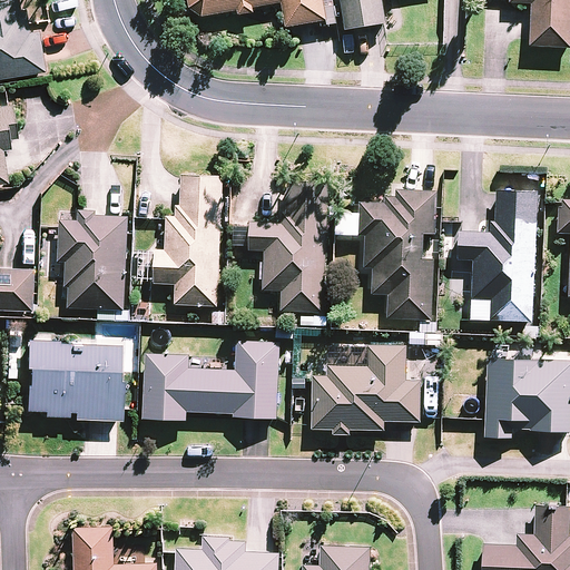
[(0,0),(0,79),(43,72),(37,31),(28,33),(25,11),(19,12),(16,0),(0,0)]
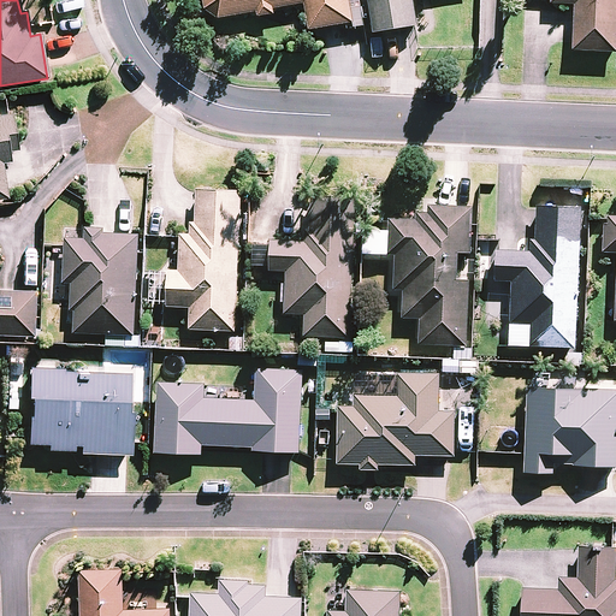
[(347,0),(201,0),(203,12),(218,22),(255,15),(256,19),(274,17),(273,12),(303,6),(308,33),(353,25),(347,0)]
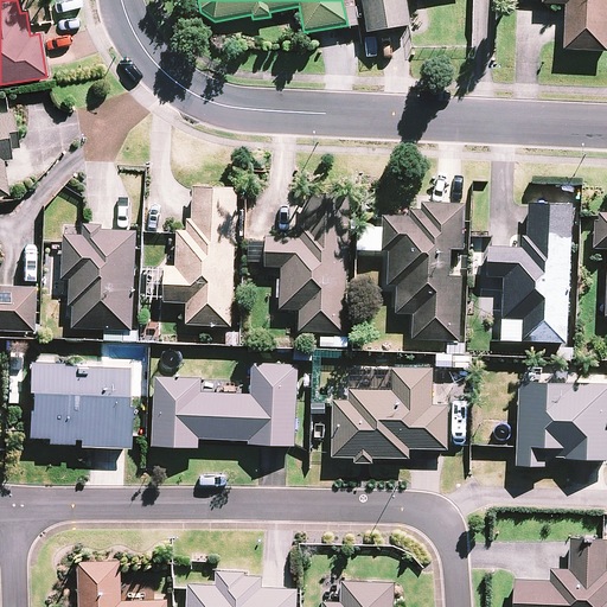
[(360,0),(366,34),(410,27),(406,0),(360,0)]
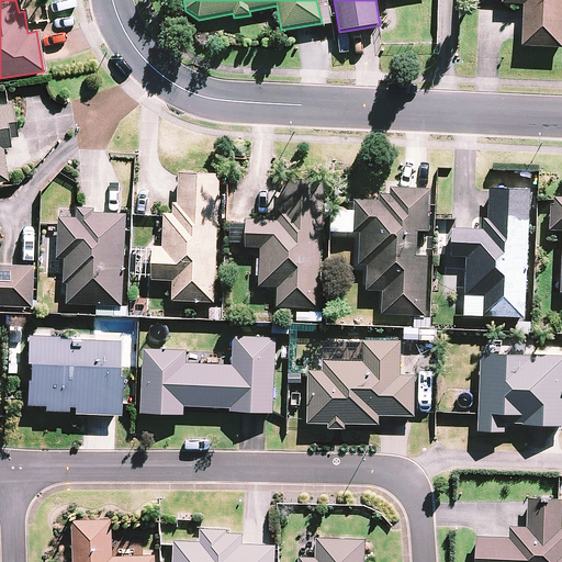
[(561,40),(561,0),(501,0),(501,6),(524,7),(521,47),(561,49),(561,40)]
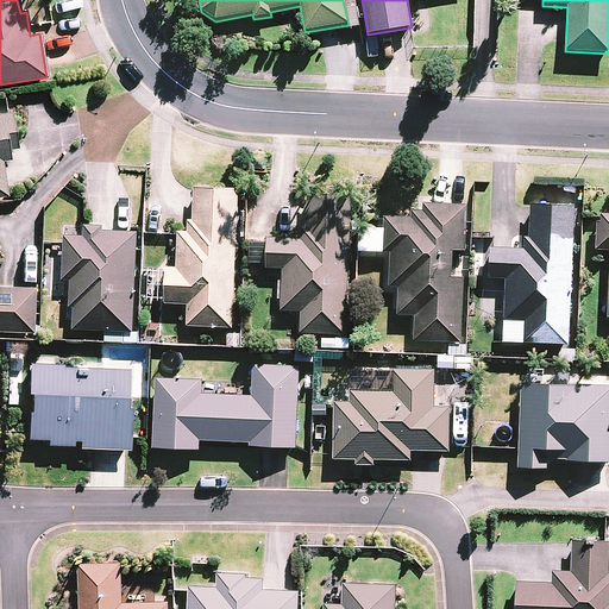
[(11,113),(0,114),(0,196),(7,196),(1,162),(10,161),(7,150),(16,149),(11,113)]
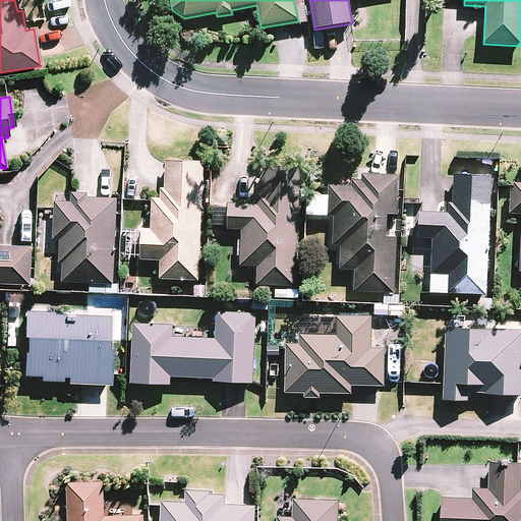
[(204,164),(165,163),(164,190),(160,189),(160,199),(152,199),(152,201),(151,231),(141,230),(140,262),(160,263),(159,281),(198,282),(204,164)]
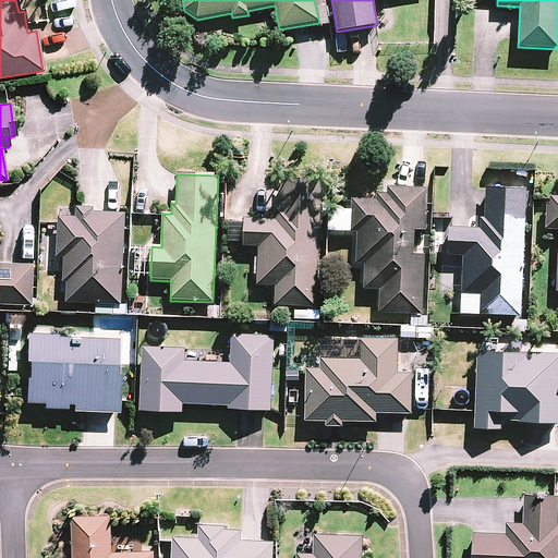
[(275,287),(274,306),(316,308),(320,180),(280,179),(279,209),(275,209),(275,221),(244,220),(243,249),(258,249),(256,287),(275,287)]
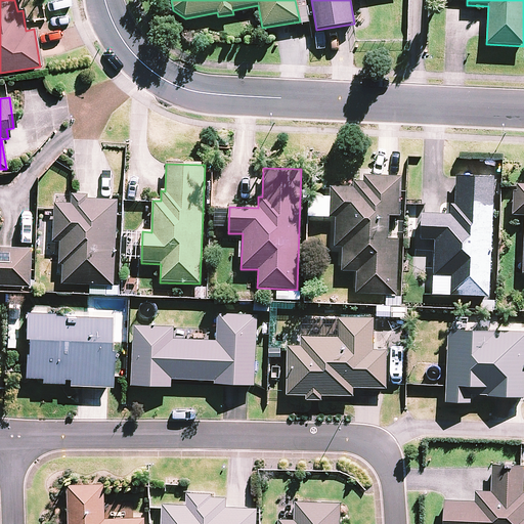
[(355,295),(396,297),(399,242),(388,241),(389,217),(399,218),(400,193),(401,178),(363,176),(363,183),(353,182),(353,188),(330,187),(330,189),(329,219),(335,220),(334,249),(342,249),(341,272),(356,273),(355,295)]
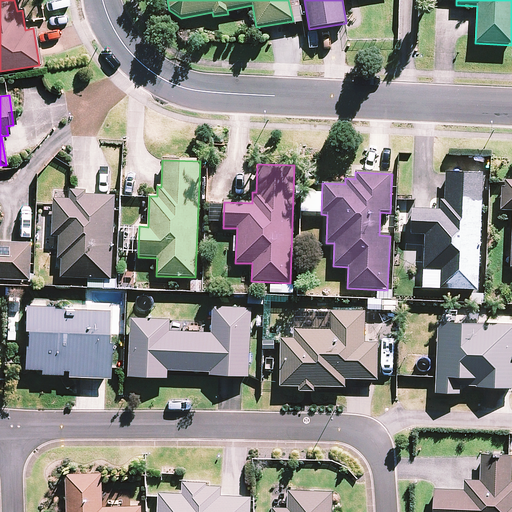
[(439,290),(477,291),(483,175),(446,173),(444,201),(440,201),(440,211),(412,210),(411,236),(424,237),(423,271),(440,272),(439,290)]
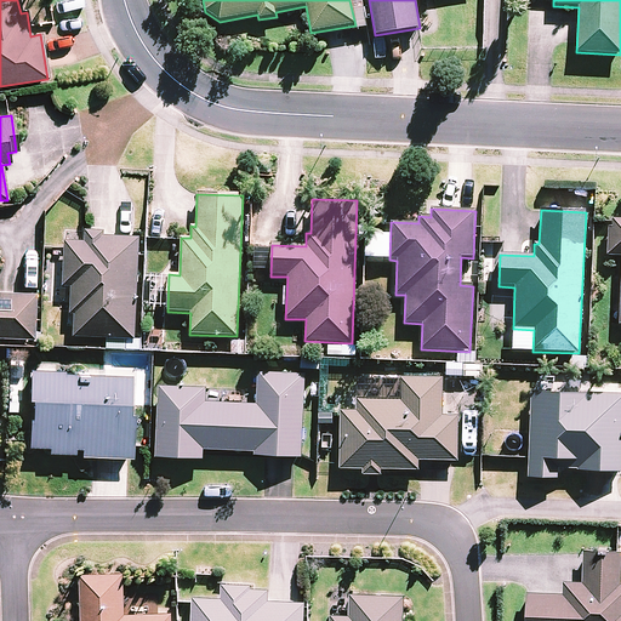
[(620,258),(619,328),(620,326),(620,221),(608,221),(608,223),(607,257),(620,257),(620,258)]
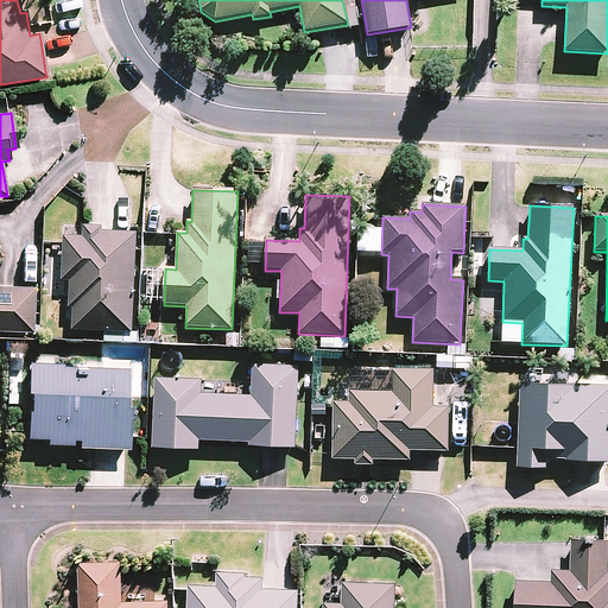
[(73,309),(71,331),(133,334),(137,234),(102,233),(102,227),(83,226),(83,239),(63,238),(61,283),(69,283),(68,309),(73,309)]
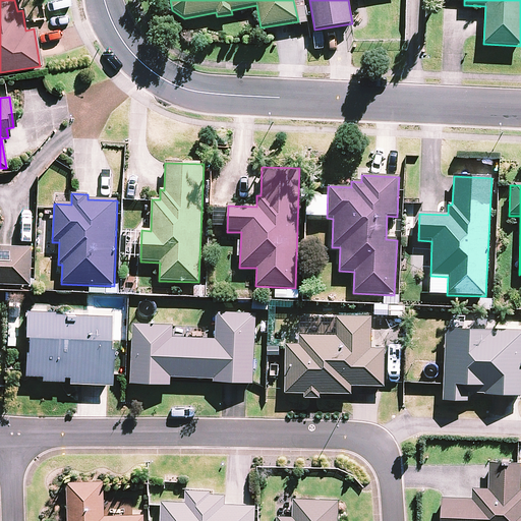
[(0,284),(26,285),(26,269),(27,247),(0,245),(0,284)]
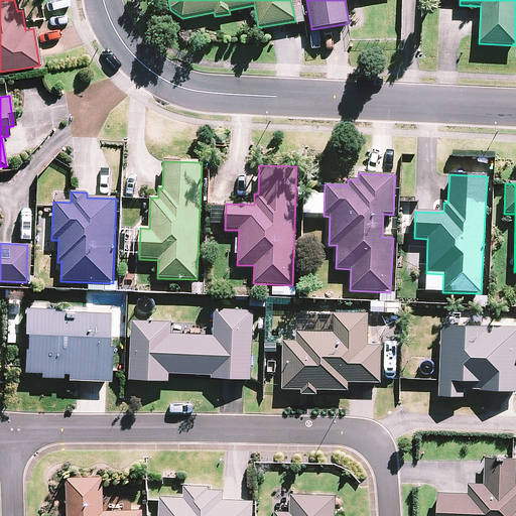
[(203,294),(203,284),(192,284),(191,294),(203,294)]
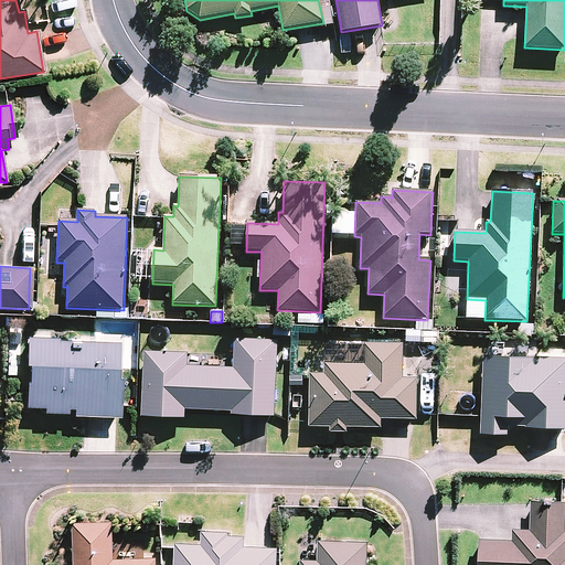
[(298,324),(310,324),(311,316),(298,316),(298,324)]
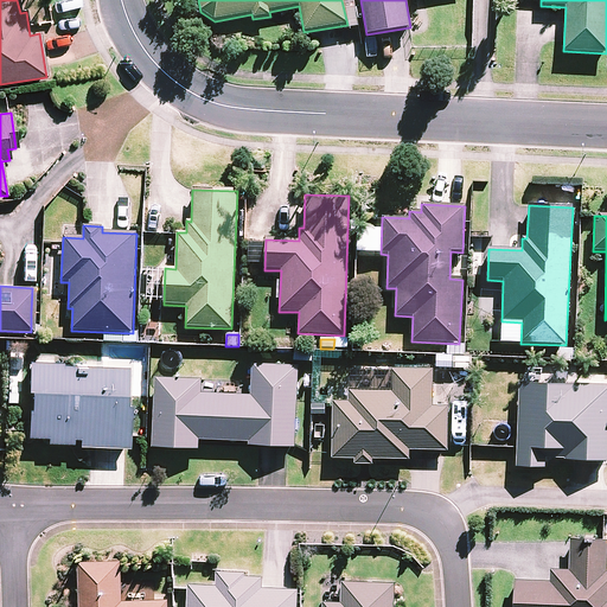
[(453,370),(472,370),(472,358),(453,357),(453,370)]
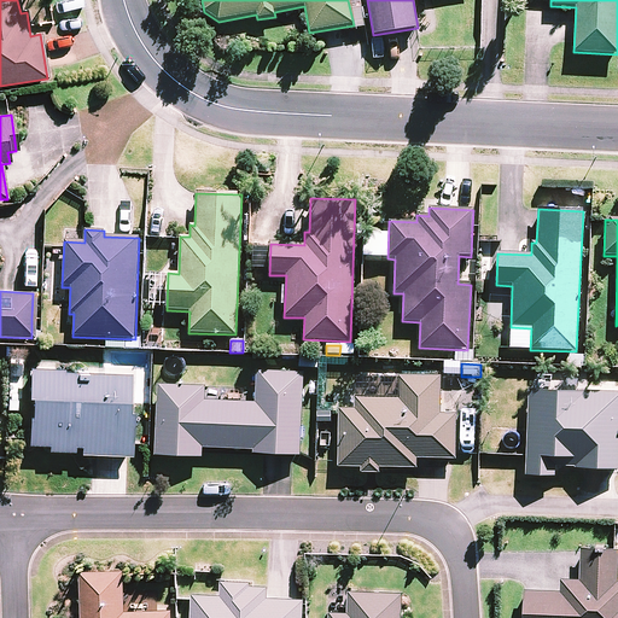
[(128,414),(129,374),(30,371),(29,400),(30,400),(30,420),(28,420),(27,438),(27,445),(47,447),(47,452),(74,453),(74,448),(80,448),(80,455),(130,458),(132,444),(133,414),(128,414)]
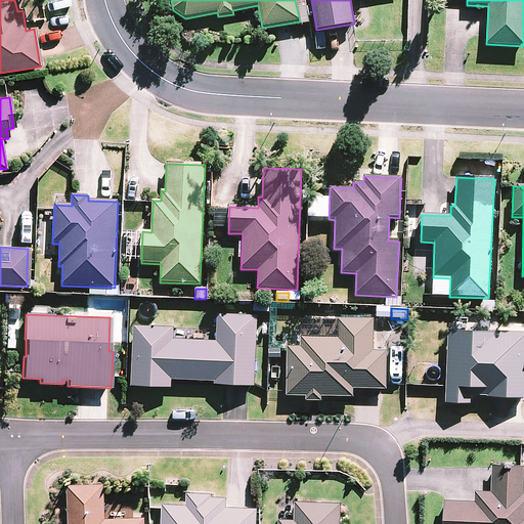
[(134,326),(131,387),(171,389),(172,381),(215,382),(214,385),(255,387),(257,316),(217,315),(216,342),(174,340),(174,329),(134,326)]
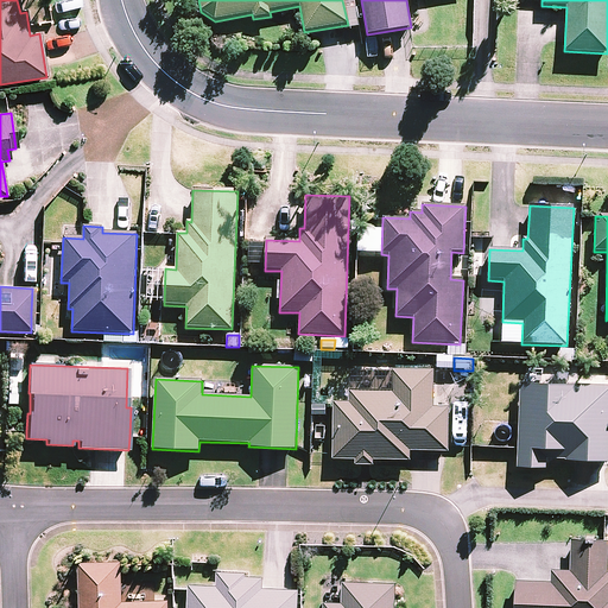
[(333,455),(331,460),(354,460),(354,467),(373,467),(373,461),(410,461),(410,453),(448,453),(448,447),(448,409),(432,409),(434,371),(391,369),(391,392),(348,391),(348,404),(333,403),(333,455)]
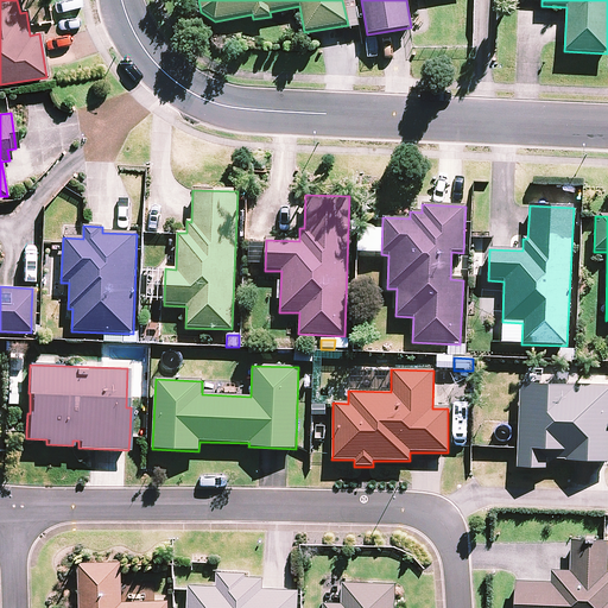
[(607,387),(520,385),(519,423),(517,468),(546,469),(546,461),(607,462),(607,387)]
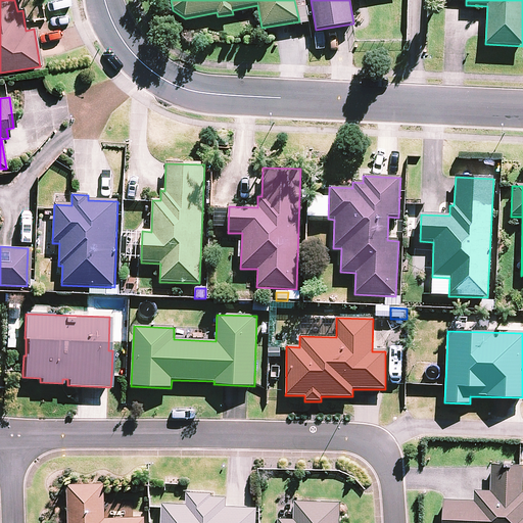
[(444,496),(443,522),(522,522),(522,461),(520,462),(492,461),(491,488),(476,487),(475,497),(444,496)]
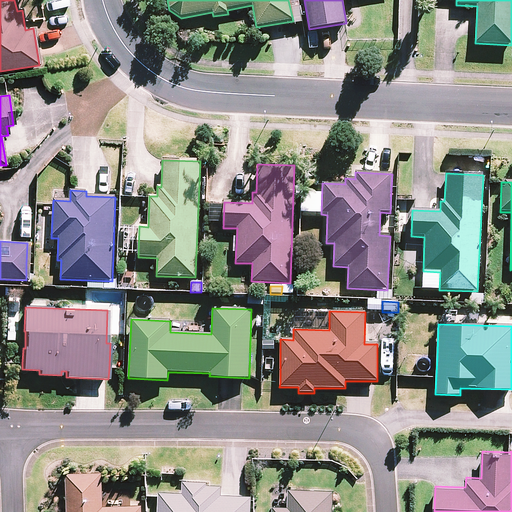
[(140,511),(141,508),(103,509),(101,475),(65,476),(66,511),(140,511)]
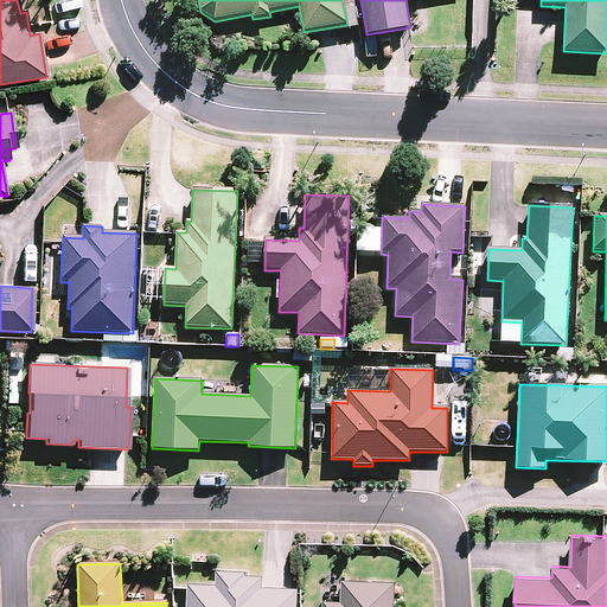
[(296,606),(298,590),(262,589),(262,579),(244,579),(244,575),(216,574),(216,588),(187,587),(187,589),(186,606),(296,606)]
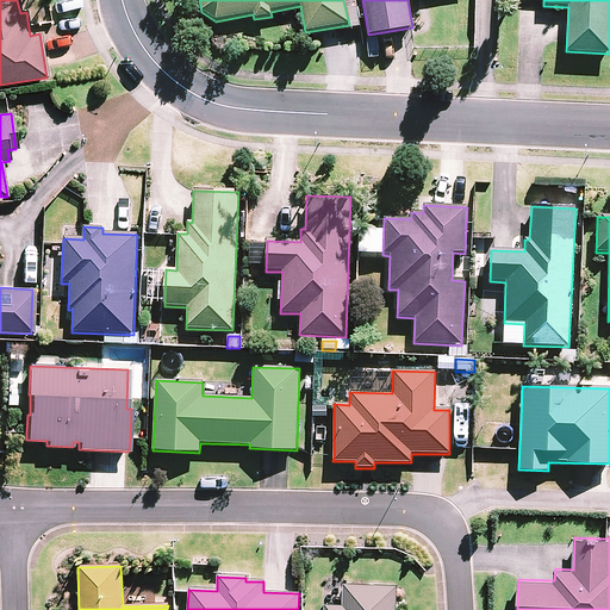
[(323,608),(323,609),(394,609),(396,587),(342,586),(342,609),(323,608)]
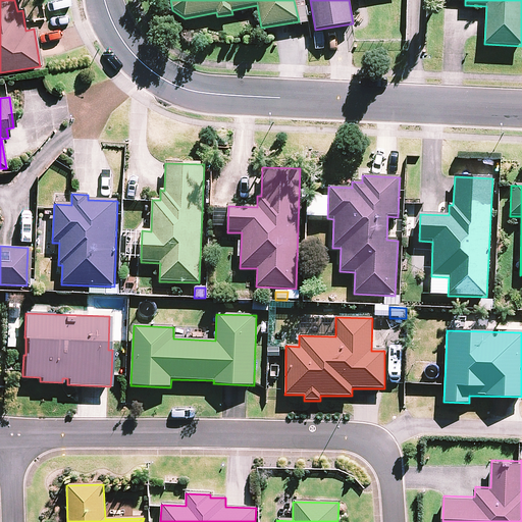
All buildings are outlined.
